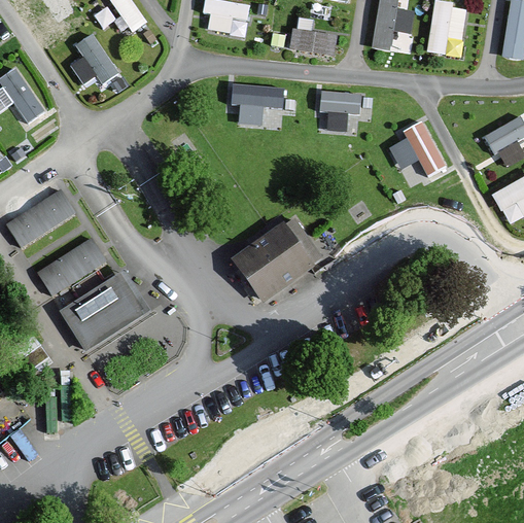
[(67,0),(28,0),(38,18),(68,1),(67,0)]
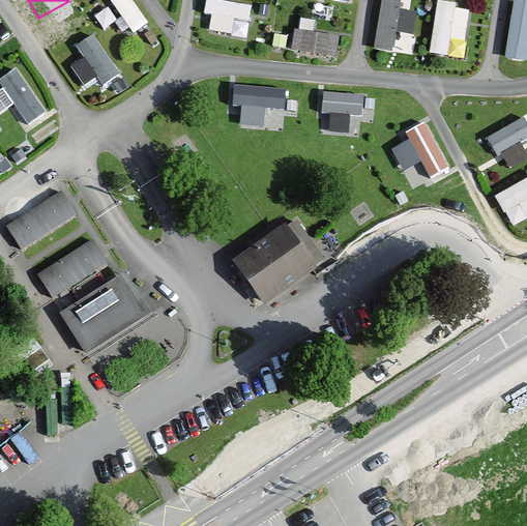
[(133,0),(111,0),(132,32),(148,23),(133,0)]
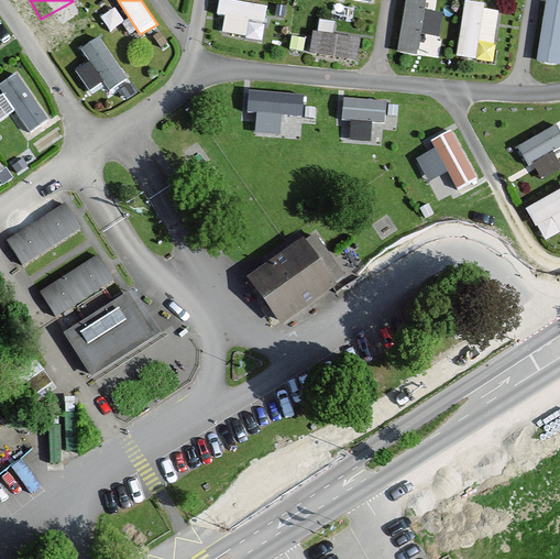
[(238,0),(218,0),(218,13),(224,13),(223,34),(264,37),(266,2),(238,0)]
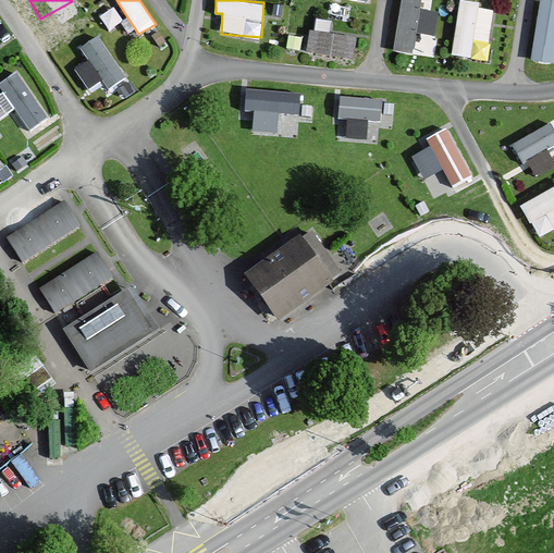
[(399,0),(393,50),(432,56),(439,12),(420,9),(420,0),(399,0)]
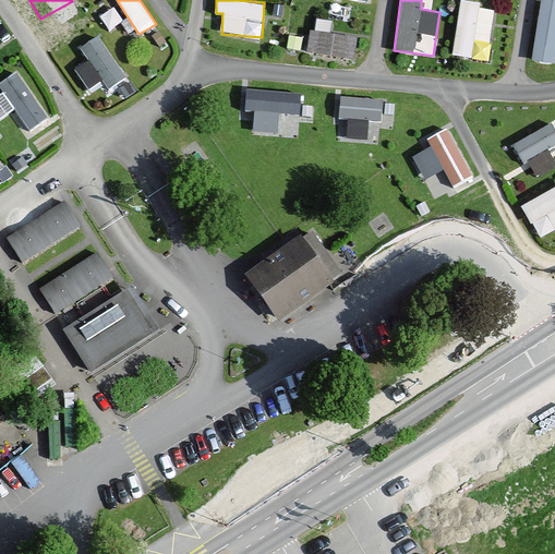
[(554,0),(538,0),(533,60),(554,61),(554,60),(554,0)]
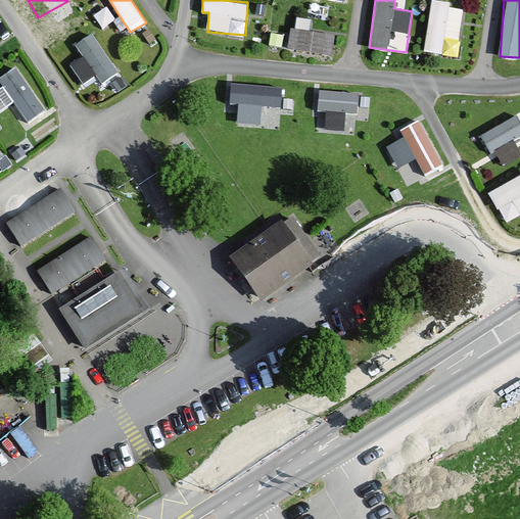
[(425,53),(459,55),(462,4),(428,3),(425,53)]
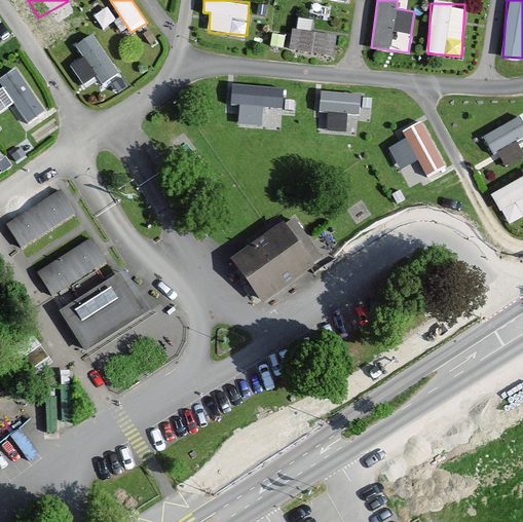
[(292,30),(290,52),(334,56),(336,33),(292,30)]
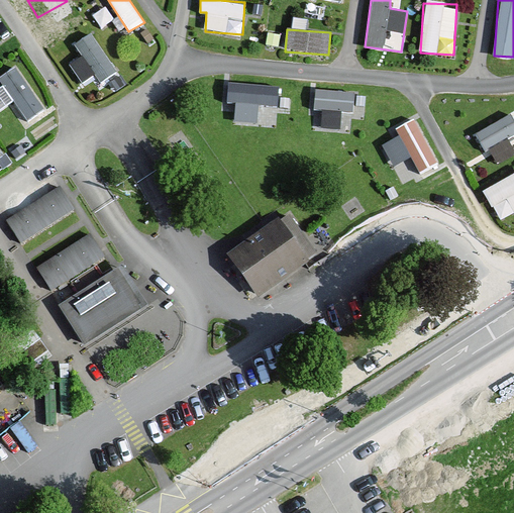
[(74,41),(82,58),(69,64),(83,91),(114,75),(93,32),(74,41)]
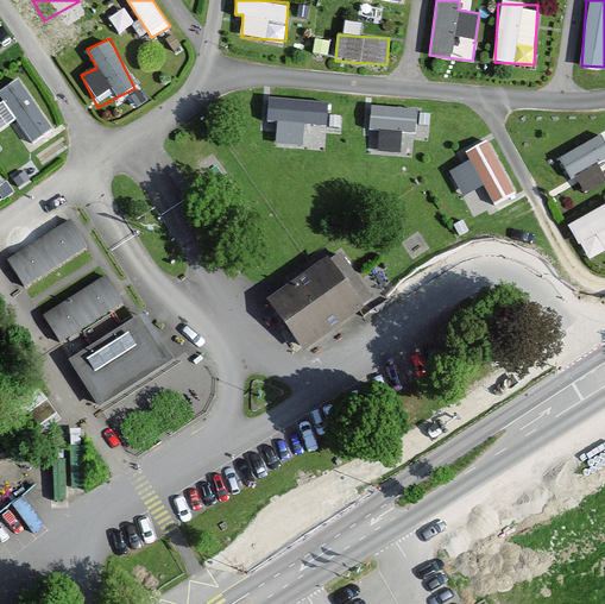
[(0,131),(14,120),(32,144),(55,126),(17,76),(0,89),(0,96),(2,99),(0,100),(0,131)]
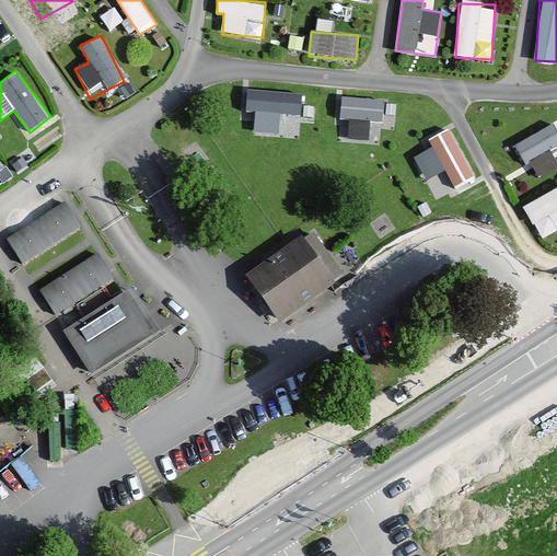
[(246,108),(256,109),(255,132),(278,134),(279,114),(301,115),(302,92),(247,89),(246,108)]
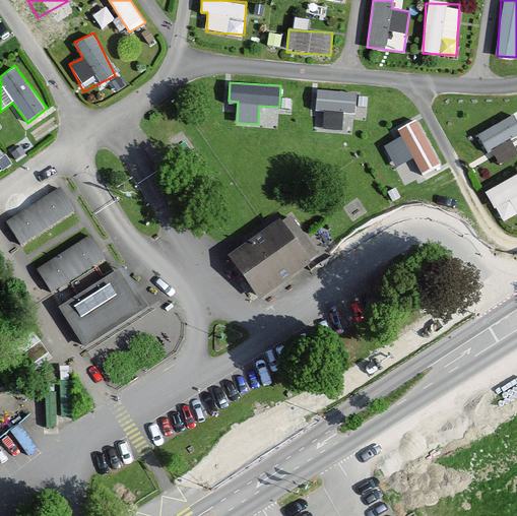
[(322,127),(341,128),(342,112),(356,113),(358,91),(315,89),(314,109),(323,110),(322,127)]
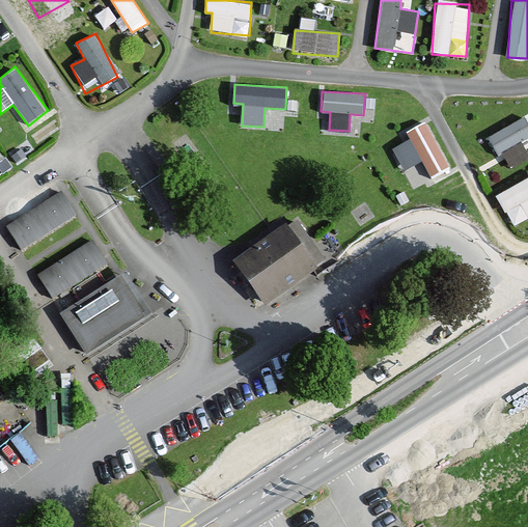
[(527,118),(526,115),(487,136),(496,154),(527,137),(527,118)]
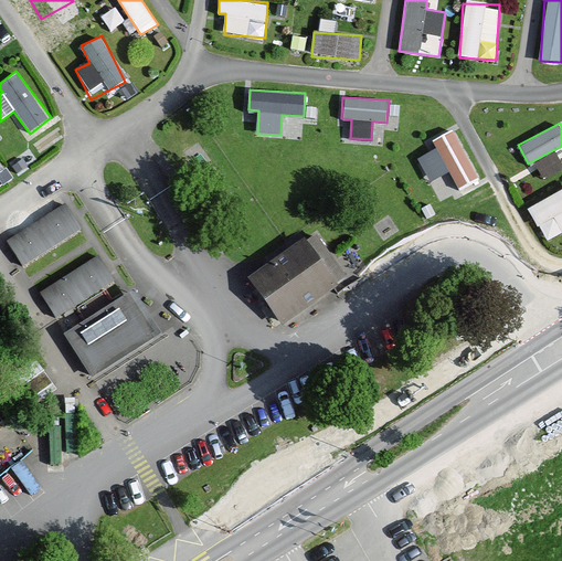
[(561,191),(529,205),(542,239),(561,230),(561,191)]
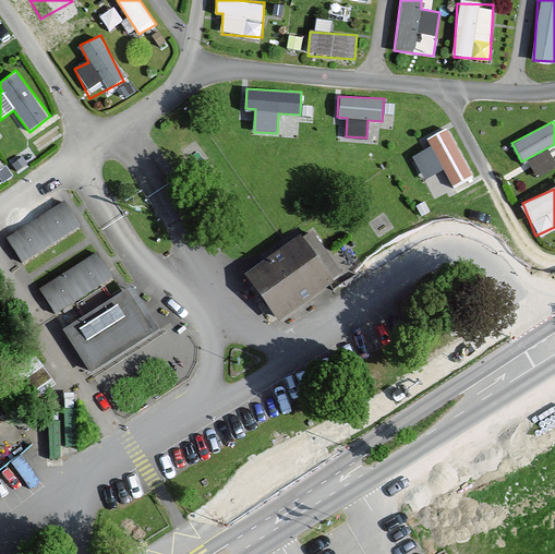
[(17,272),(73,233),(57,208),(0,247),(17,272)]
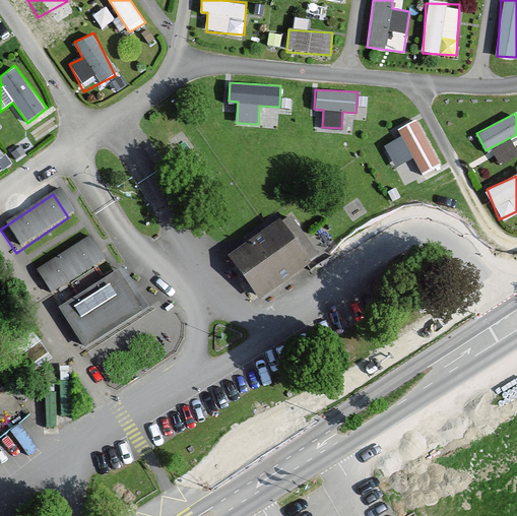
[(316,271),(285,226),(229,262),(259,309),(316,271)]
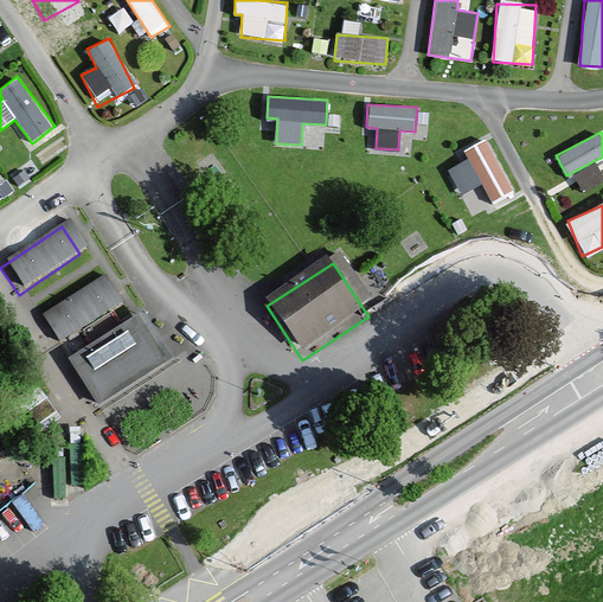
[(53,353),(116,311),(96,280),(33,324),(53,353)]
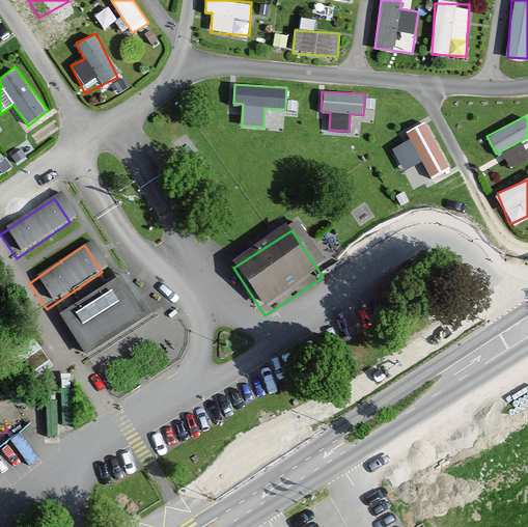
[(82,363),(138,326),(112,286),(55,323),(82,363)]
